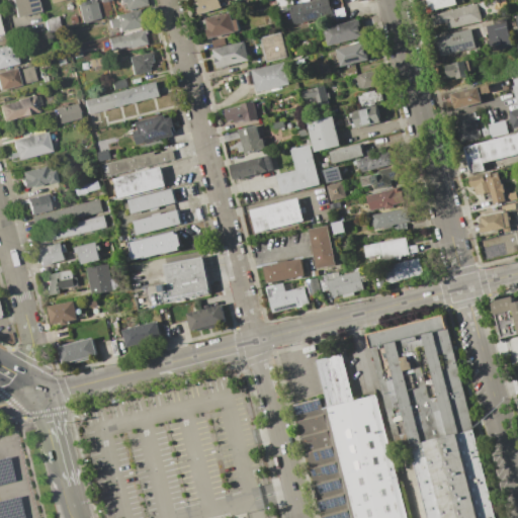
[(35,0),(38,10),(15,17),(10,0),(35,0)]
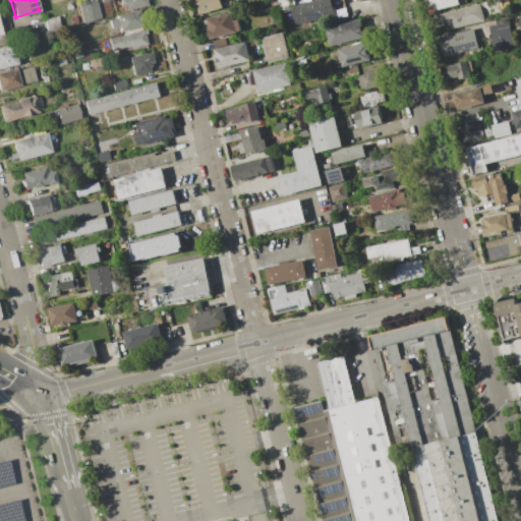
[(88,0),(88,3),(96,1),(100,18),(81,22),(77,3),(88,0)]
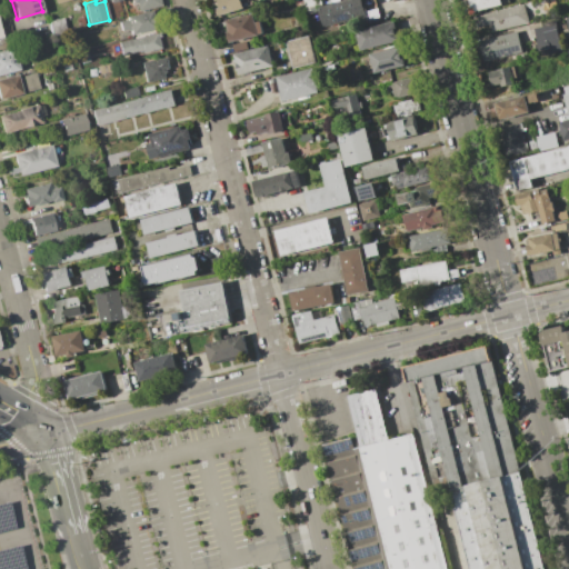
[(158,0),(160,5),(138,11),(136,1),(132,2),(131,0),(158,0)]
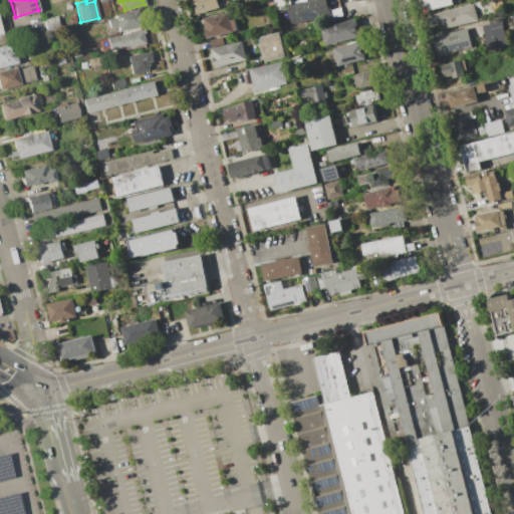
[(198,6),(196,0),(216,0),(219,7),(196,14),(194,7),(198,6)]
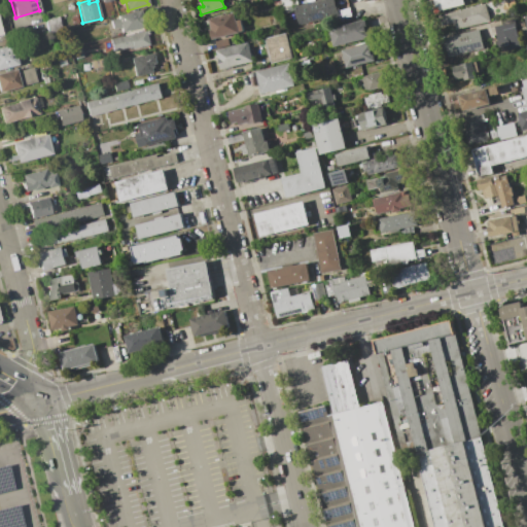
[(318,0),(334,0),(338,13),(297,24),(292,7),(318,0)]
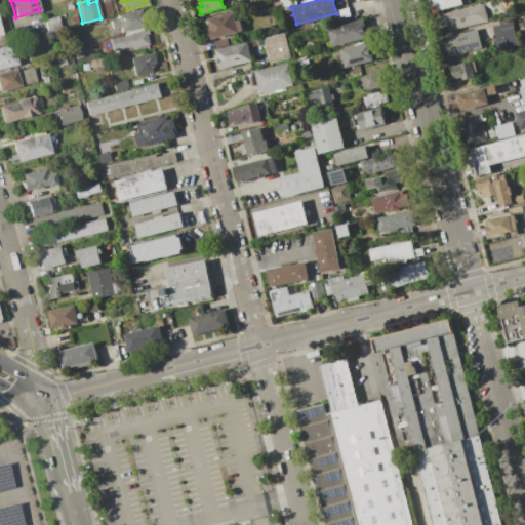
[(467,0),(468,1),(461,2),(461,3),(437,9),(436,5),(433,6),(431,0),(467,0)]
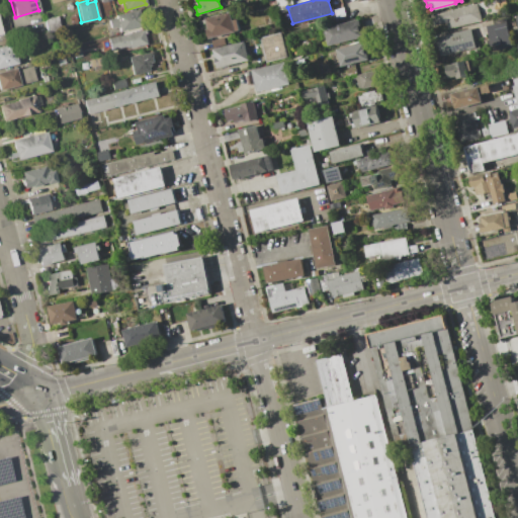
[(108,1),(112,14),(103,16),(99,3),(108,1)]
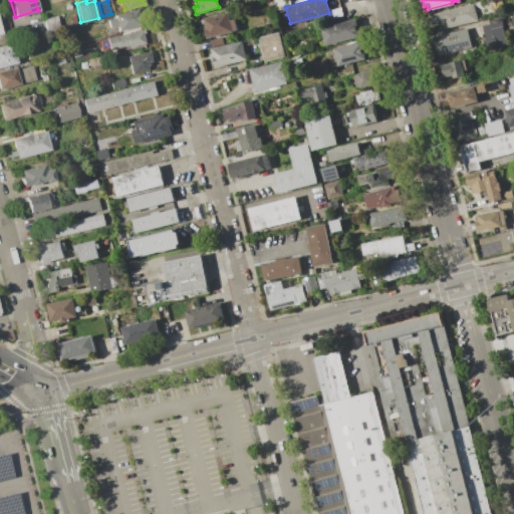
[(472,3),(476,19),(443,27),(441,20),(429,23),(426,14),(472,3)]
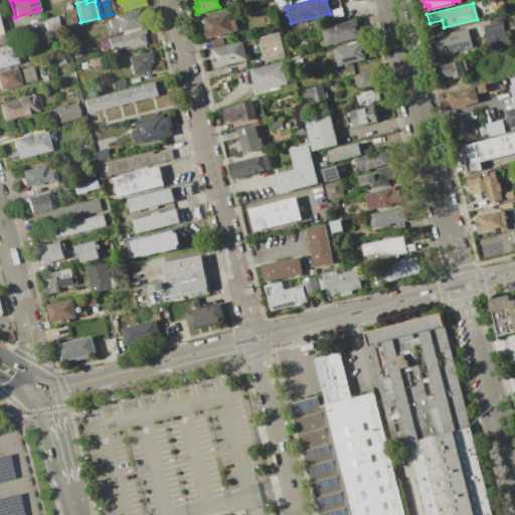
[(114,17),(114,15),(137,9),(140,25),(118,31),(116,25),(109,27),(107,19),(114,17)]
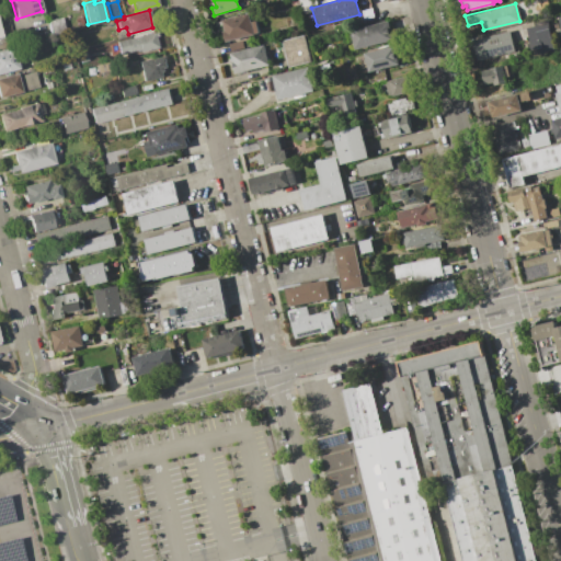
[(249,13),(251,21),(255,20),(259,32),(253,33),(254,34),(226,41),(221,20),(249,13)]
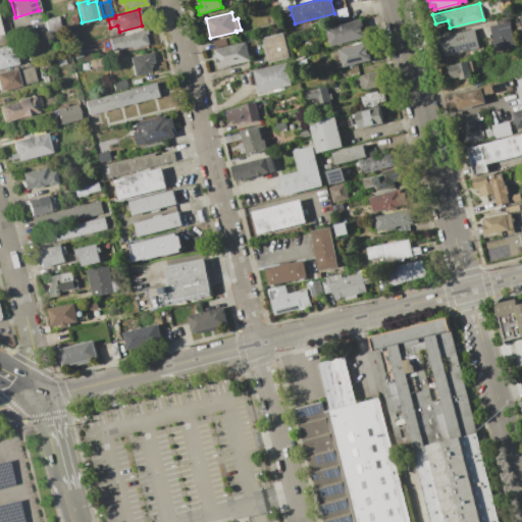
[(56,16),(60,30),(47,33),(43,19),(56,16)]
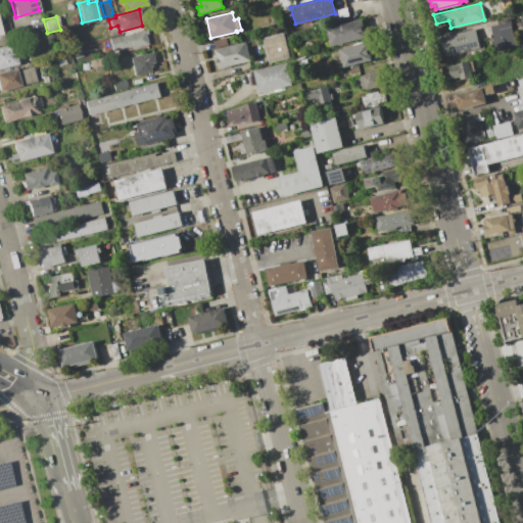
[(509,17),(516,45),(496,50),(490,26),(498,24),(497,20),(509,17)]
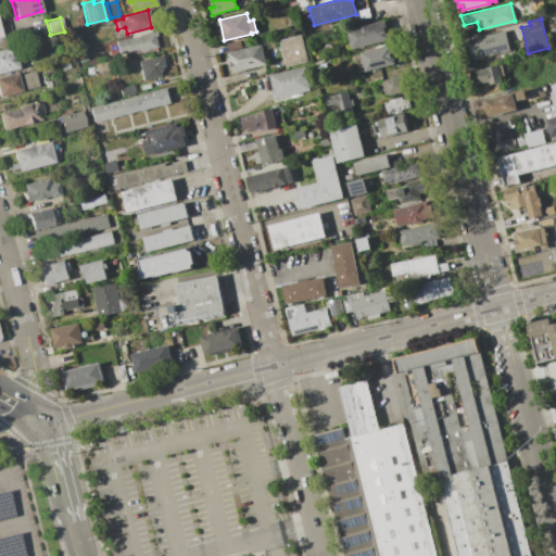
[(384,21),(389,39),(351,48),(346,29),(384,21)]
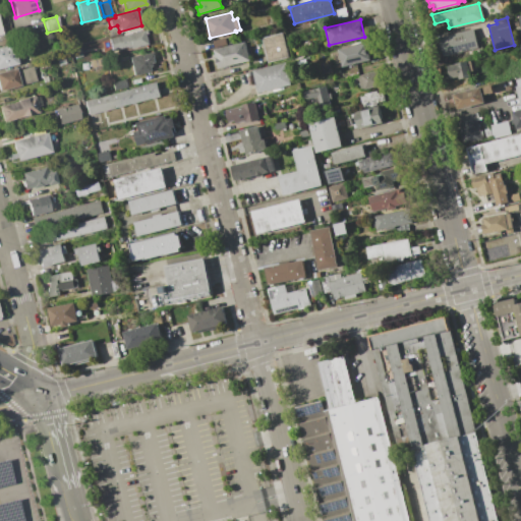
[(472,29),(476,47),(443,55),(438,37),(472,29)]
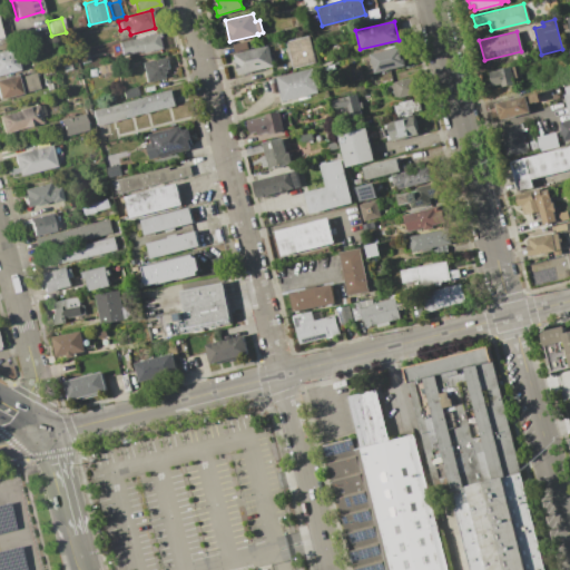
[(158,32),(159,36),(157,37),(160,48),(141,52),(140,49),(120,55),(117,42),(158,32)]
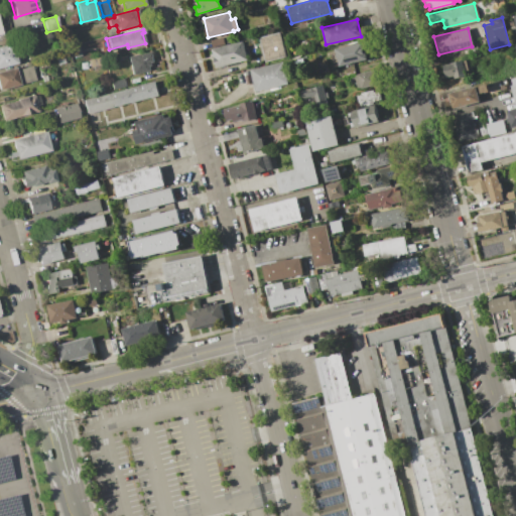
[(278,31),(285,56),(264,61),(258,37),(278,31)]
